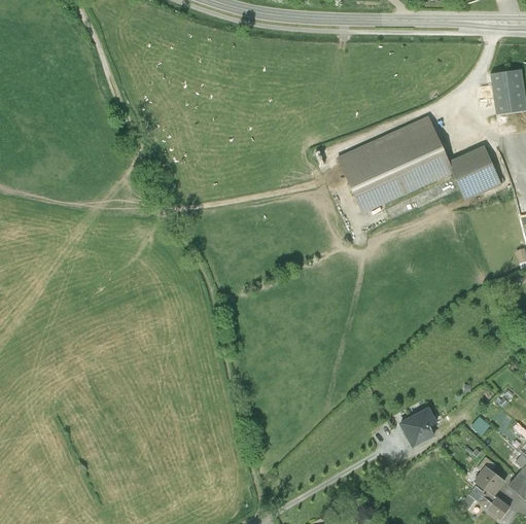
[(518,66),(489,70),(495,111),(524,106),(518,66)]
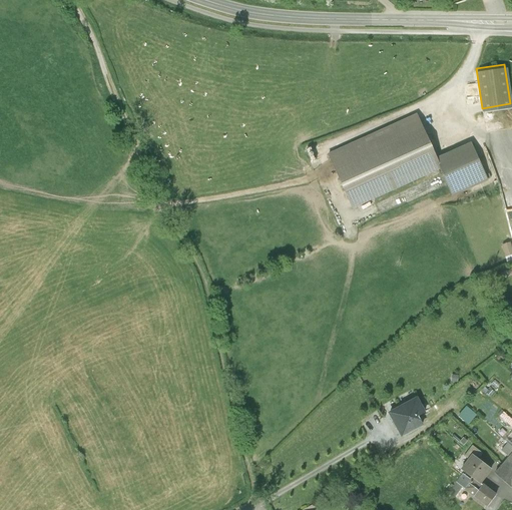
[(417,112),(326,153),(351,208),(441,167),(435,153),(417,112)]
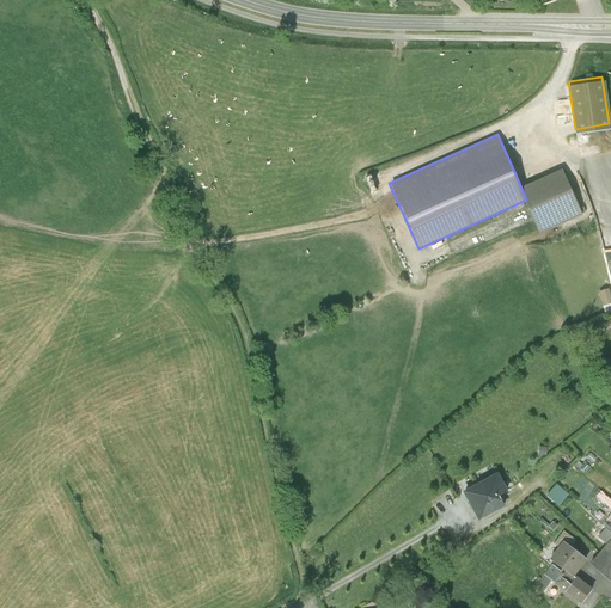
[(579,213),(560,166),(519,183),(526,200),(541,228),(579,213)]
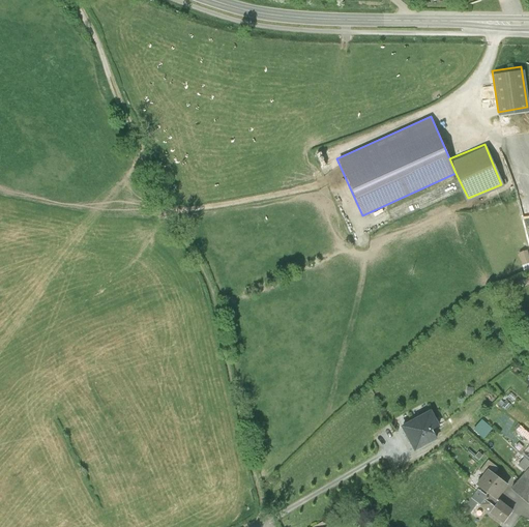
[(421,195),(424,202),(458,186),(454,179),(421,195)]
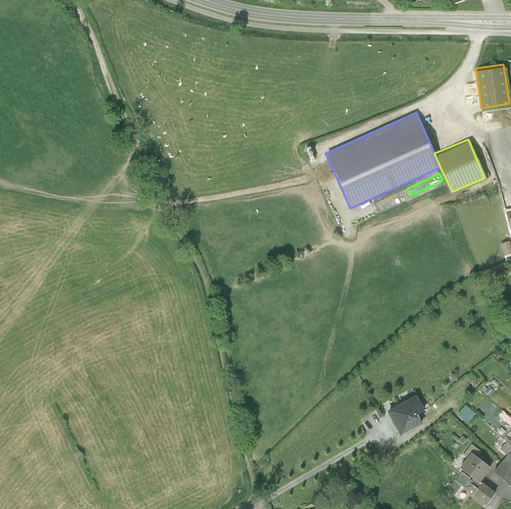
[(510,249),(508,240),(500,242),(506,260),(510,258),(510,249)]
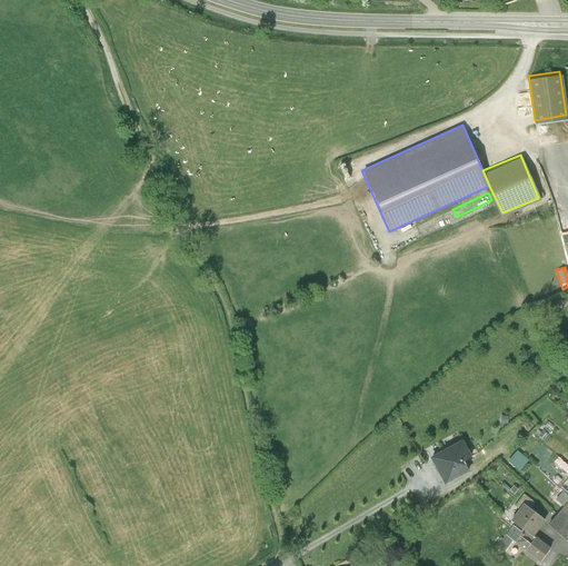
[(444,448),(458,475),(469,468),(468,465),(491,452),(488,445),(498,438),(489,423),(444,448)]
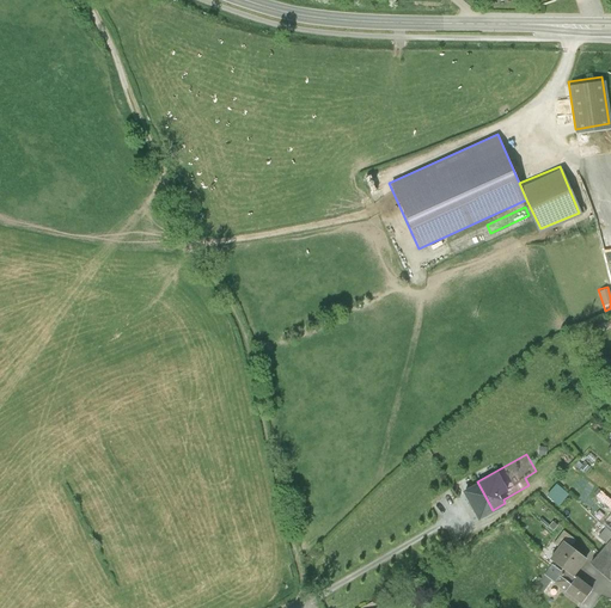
[(560,502),(568,492),(556,481),(548,491),(560,502)]
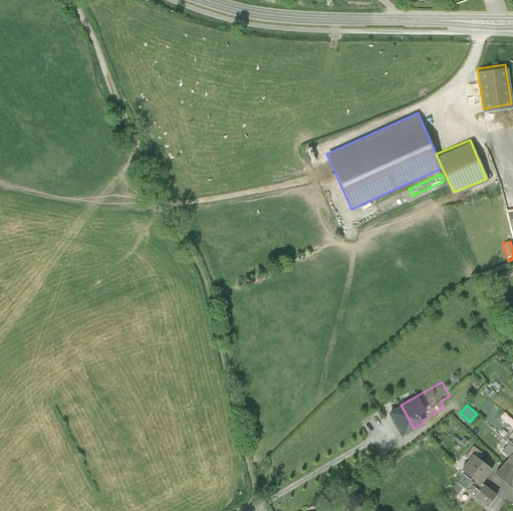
[(512,418),(503,410),(499,415),(512,426),(512,418)]
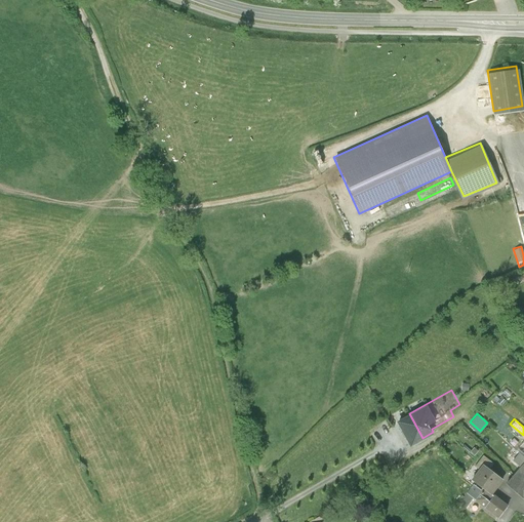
[(523,455),(520,451),(512,460),(521,468),(506,484),(523,500),(523,455)]
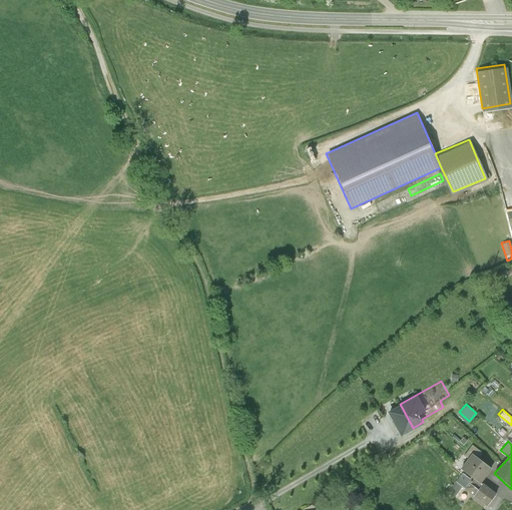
[(479,482),(481,480),(491,466),(478,456),(482,451),(471,442),(462,454),(467,458),(460,467),(463,469),(479,482)]
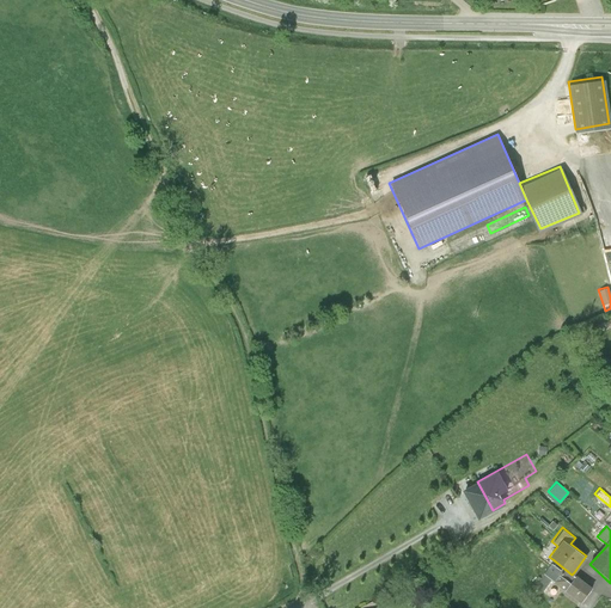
[(572,575),(553,559),(535,584),(542,590),(551,578),(581,601),(592,587),(574,572),(572,575)]
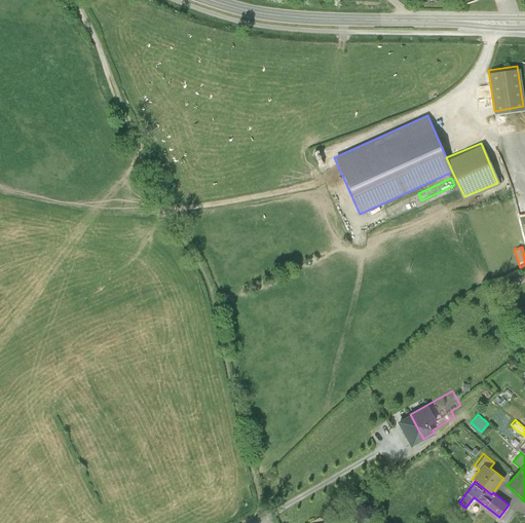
[(326,522),(330,521),(325,512),(306,522),(326,522)]
